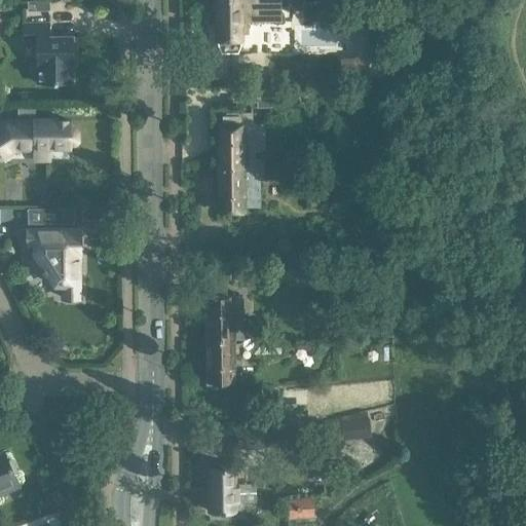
[(49,0),(27,1),(27,11),(49,11),(49,0)]
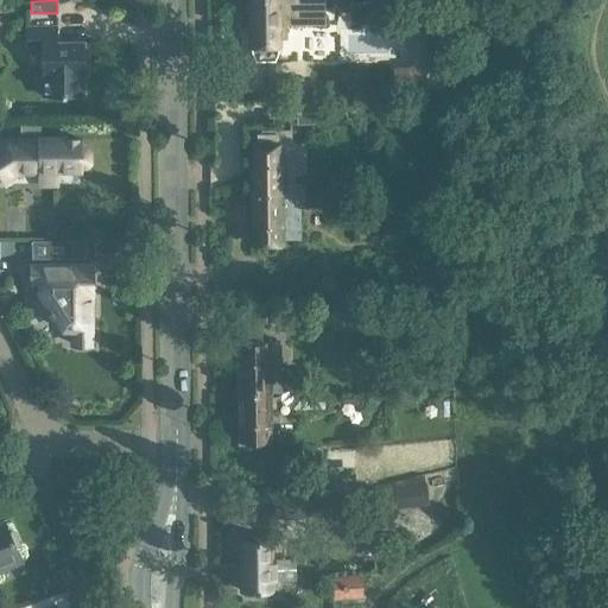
[(324,0),(246,0),(247,48),(251,48),(251,52),(254,61),(273,61),(277,54),(278,48),(282,48),(282,40),(287,40),(286,25),(325,25),(324,0)]
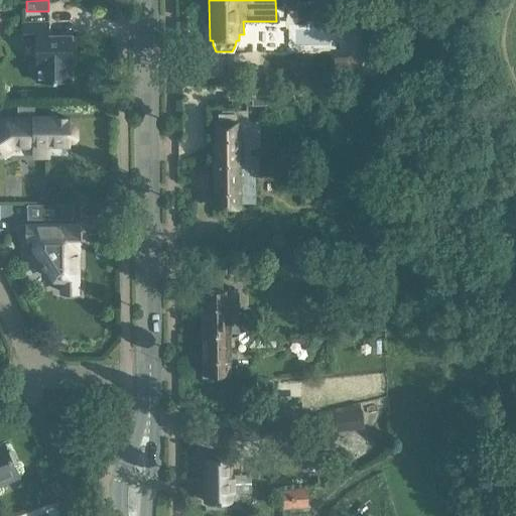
[(71,50),(71,36),(47,36),(47,23),(20,22),(20,37),(33,37),(33,68),(35,68),(35,82),(68,82),(68,68),(71,68),(71,67),(76,62),(76,53),(71,50)]
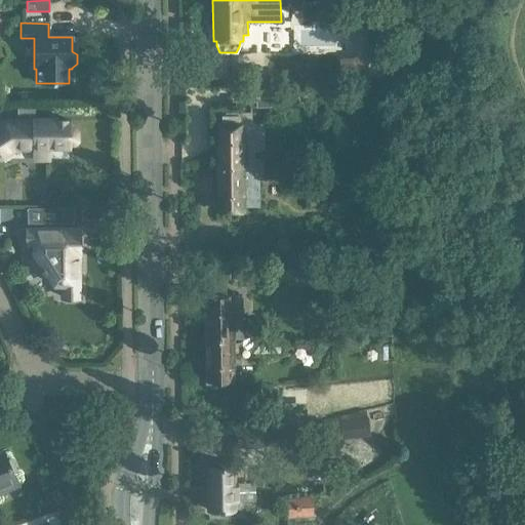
[(376,39),(352,40),(353,75),(377,75),(376,39)]
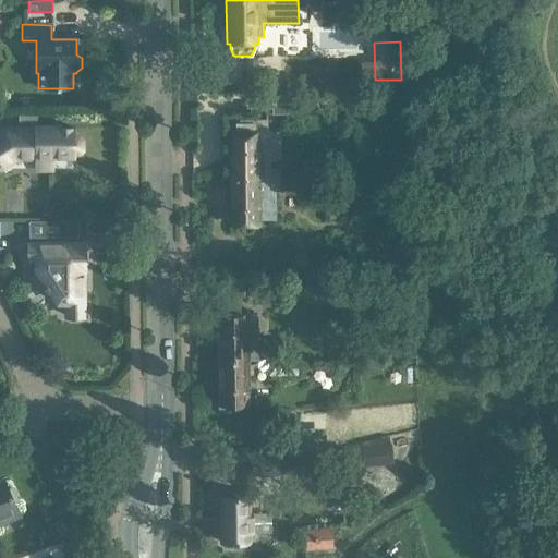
[(276,73),(255,73),(255,84),(276,84),(276,73)]
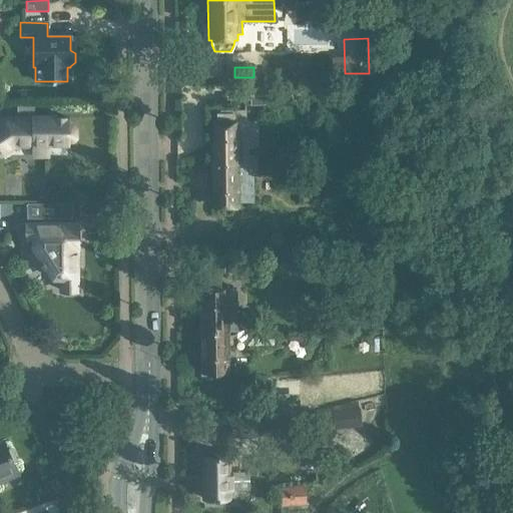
[(269,81),(242,81),(243,105),(271,105),(269,81)]
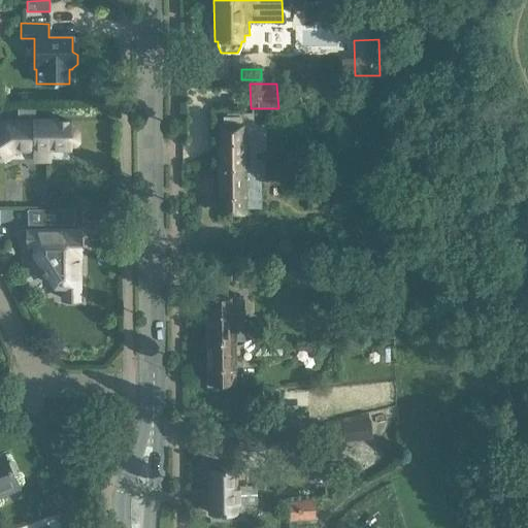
[(222,116),(223,125),(216,125),(217,169),(265,169),(265,160),(255,160),(253,112),(226,113),(226,116),(222,116)]
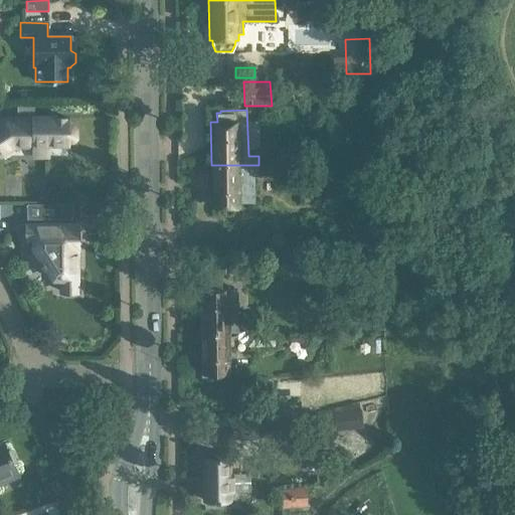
[(66,119),(6,119),(0,122),(0,142),(13,135),(31,135),(31,156),(45,156),(45,145),(66,145),(66,144),(68,143),(70,142),(72,140),(73,138),(74,137),(74,134),(74,133),(73,131),(72,129),(70,127),(68,125),(66,125),(66,119)]
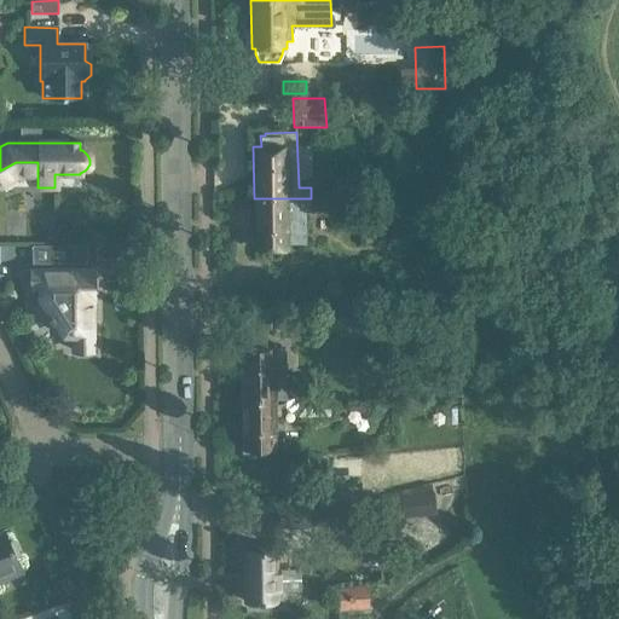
[(311,209),(311,198),(254,198),(254,249),(289,249),(289,244),(306,244),(305,209),(311,209)]
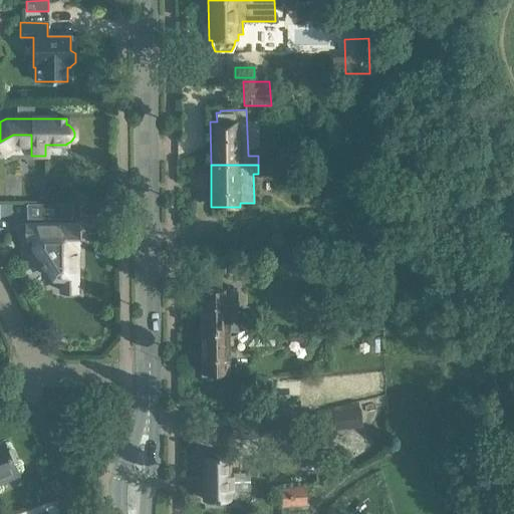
[(79,203),(80,215),(100,215),(99,203),(79,203)]
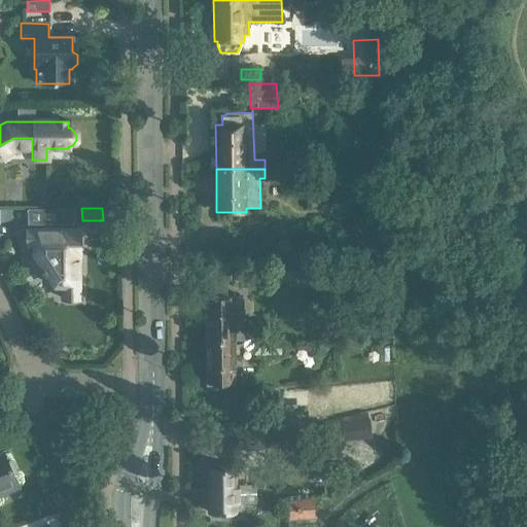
[(78,254),(78,230),(28,230),(28,244),(34,244),(34,254),(42,268),(40,269),(43,274),(45,272),(54,285),(63,285),(63,299),(77,299),(77,291),(78,291),(78,254)]
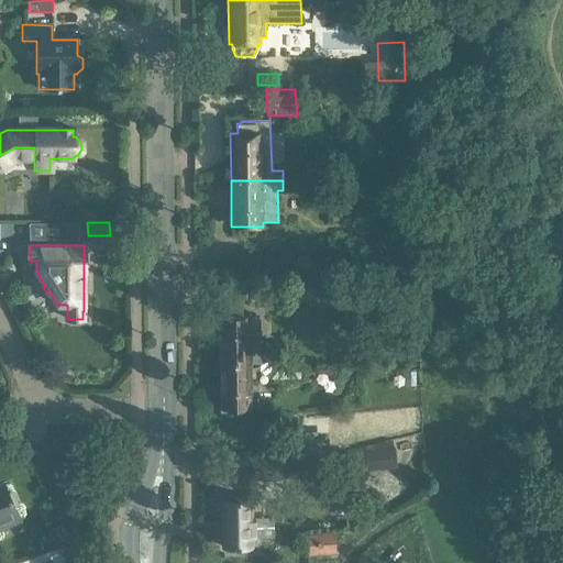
[(250,363),(249,316),(219,317),(220,363),(250,363)]
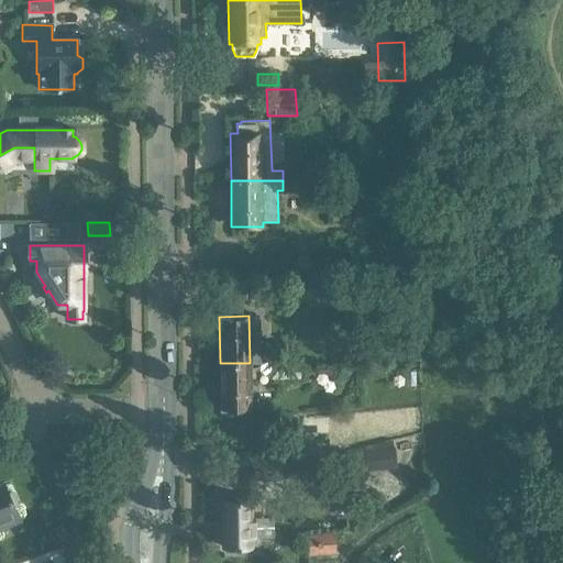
[(250,363),(220,363),(220,410),(251,409),(250,363)]
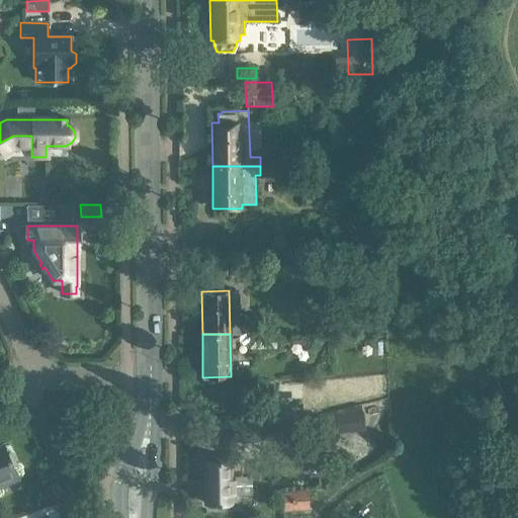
[(276,348),(276,334),(250,335),(250,348),(276,348)]
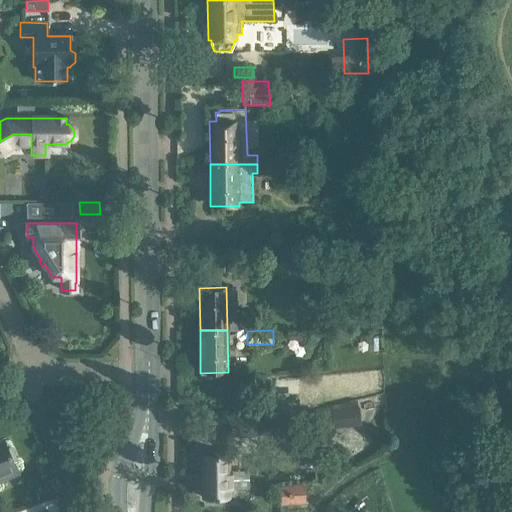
[(274,412),(297,412),(298,392),(274,392),(274,412)]
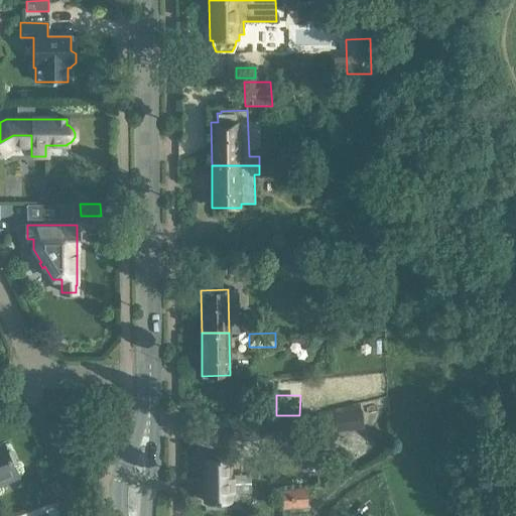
[(364,428),(362,410),(334,413),(336,431),(364,428)]
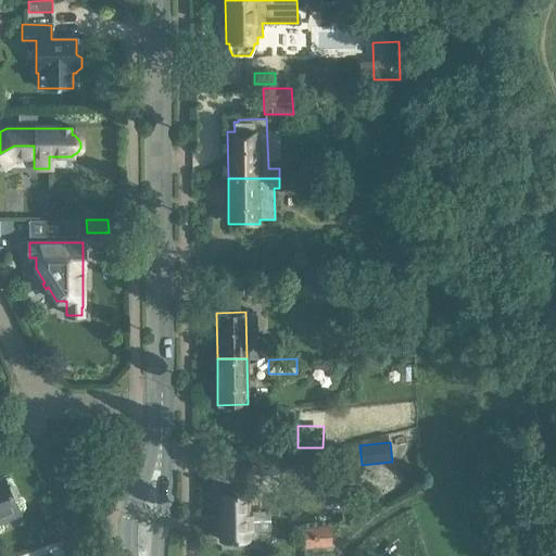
[(276,476),(276,454),(243,454),(243,476),(276,476)]
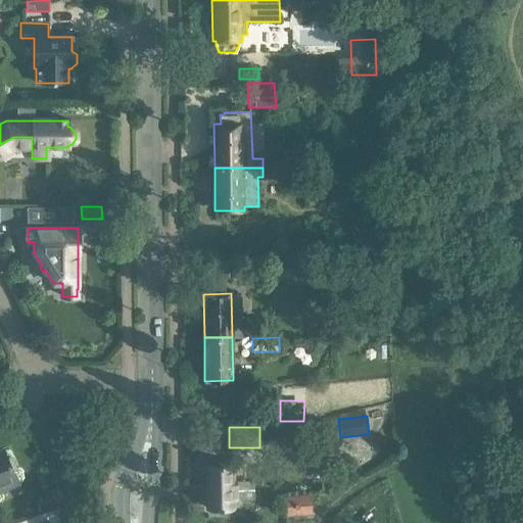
[(287,442),(301,443),(302,431),(289,430),(287,442)]
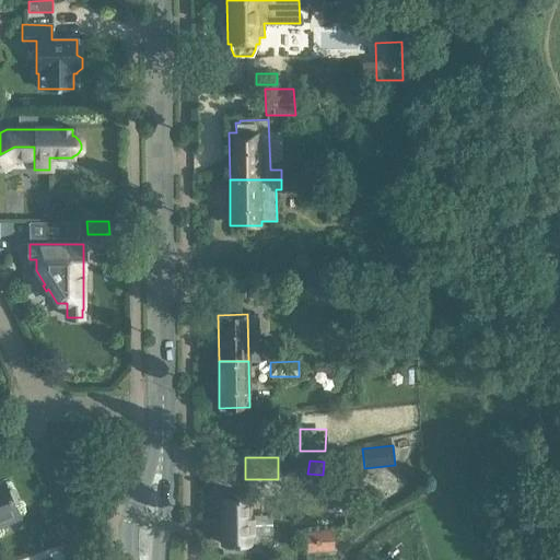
[(0,517),(18,510),(3,479),(0,480),(0,517)]
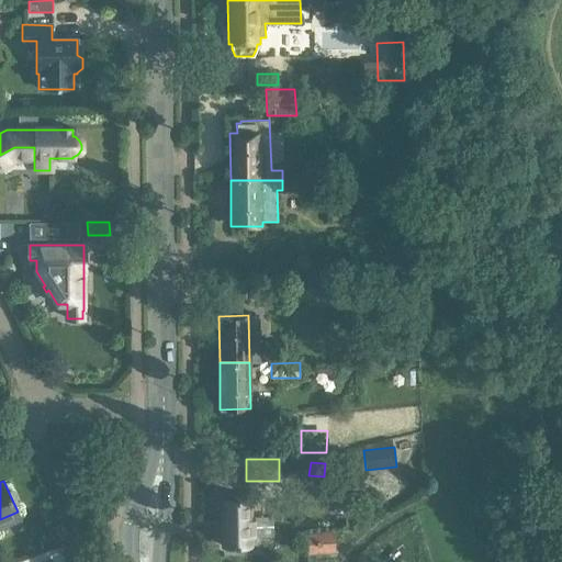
[(246,519),(246,501),(220,501),(221,547),(246,547),(246,539),(249,538),(249,519),(246,519)]
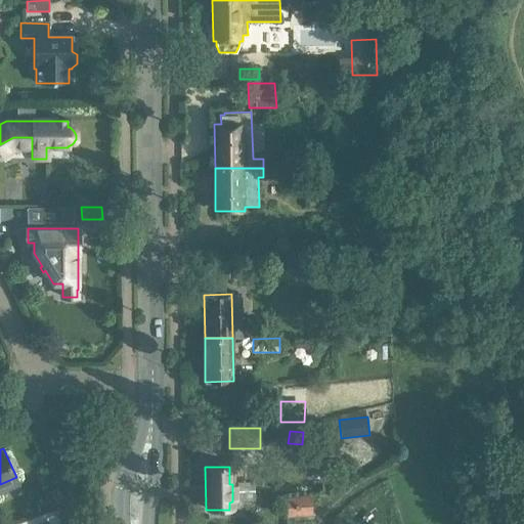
[(310,516),(309,495),(285,496),(285,517),(310,516)]
